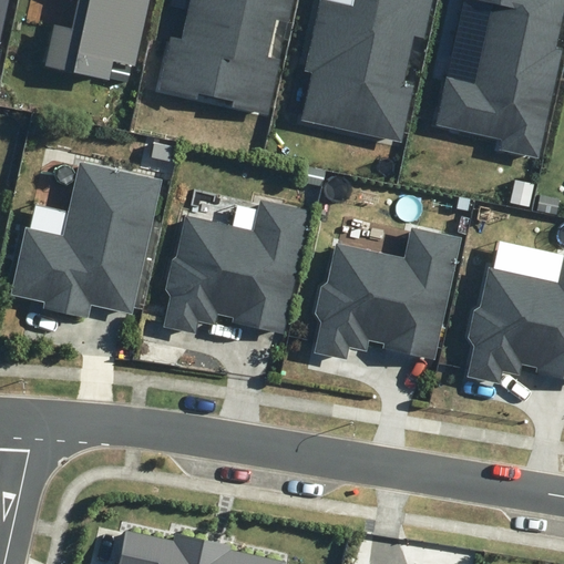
[(0,0),(0,54),(11,0),(0,0)]
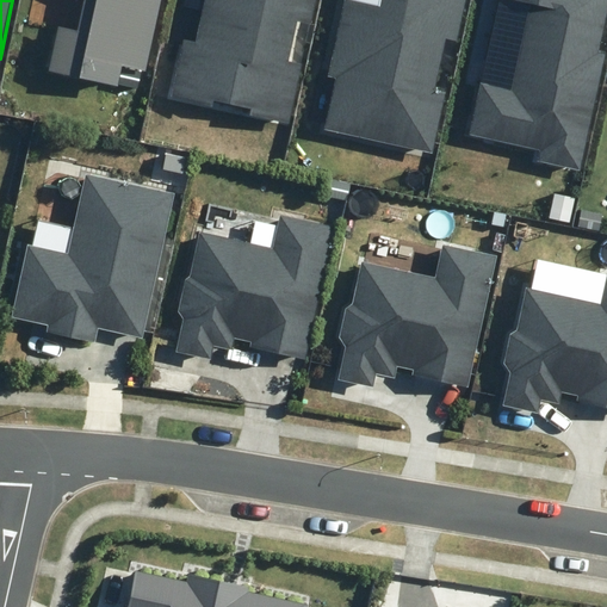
[(51,69),(123,85),(128,63),(149,68),(163,0),(88,0),(84,29),(62,24),(51,69)]
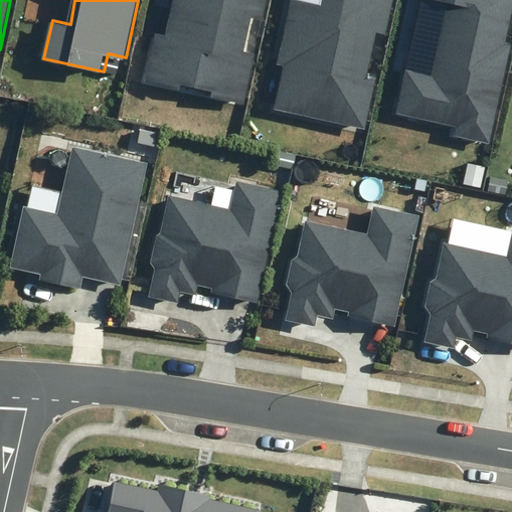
[(215,92),(245,99),(257,51),(246,48),(253,15),(266,18),(269,0),(173,0),(167,31),(157,29),(147,77),(180,84),(181,78),(216,87),(215,92)]
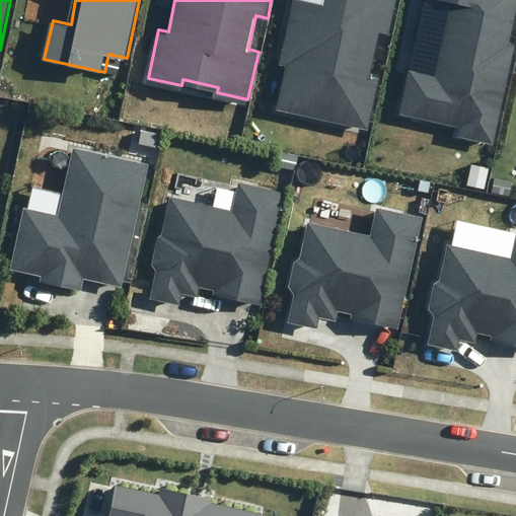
[(327,0),(326,3),(313,0),(297,0),(285,58),(293,60),(282,105),(369,125),(380,78),(373,76),(383,30),(392,32),(398,0),(327,0)]
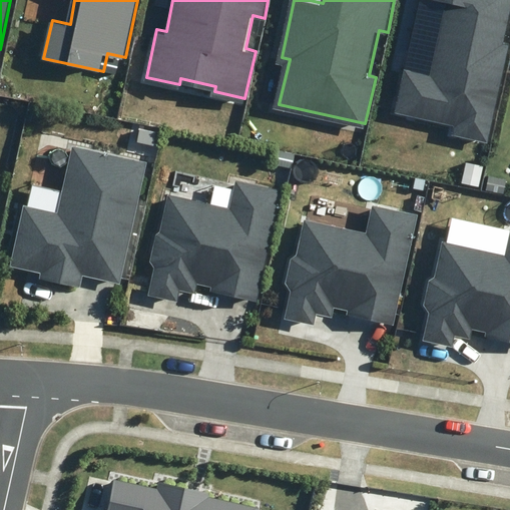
[(448,0),(432,72),(408,66),(398,110),(456,123),(454,133),(491,141),(509,56),(509,40),(506,39),(509,22),(509,0),(448,0)]
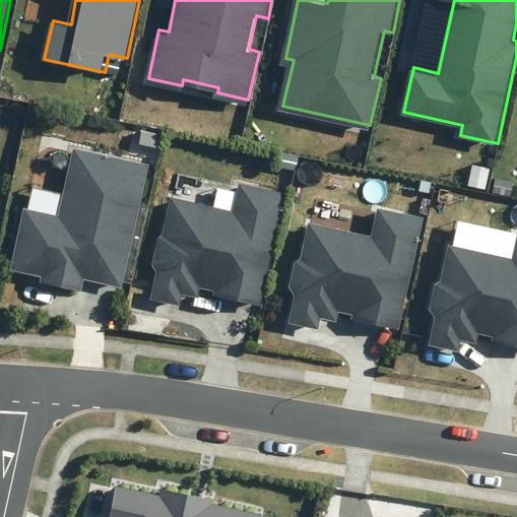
[(56,211),(22,204),(8,269),(39,276),(38,282),(81,293),(84,279),(121,287),(149,163),(71,144),(56,211)]
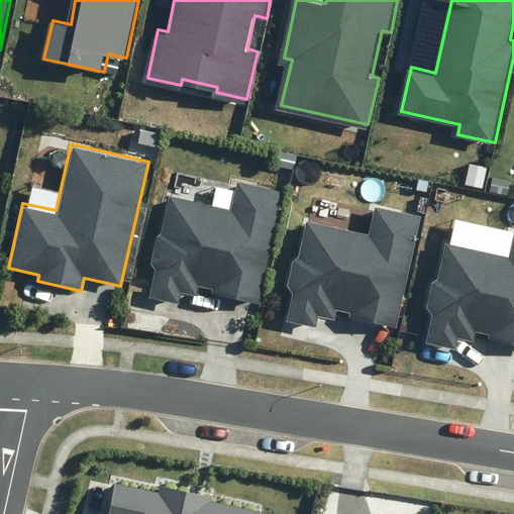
[(258,303),(281,191),(235,182),(229,209),(169,196),(161,231),(157,235),(150,263),(155,269),(148,297),(179,303),(181,292),(195,295),(197,285),(211,288),(210,293),(258,303)]
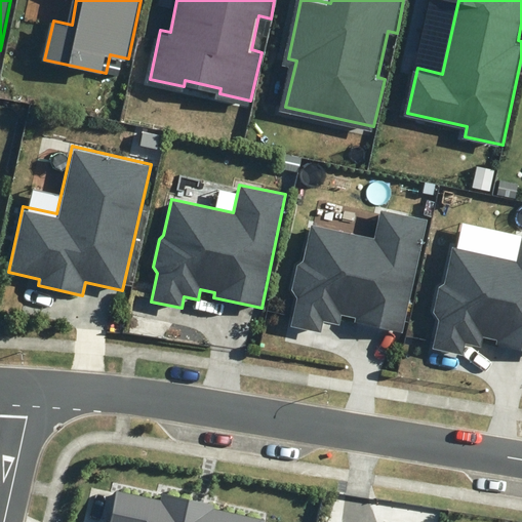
[(400,331),(425,219),(378,210),(372,238),(365,236),(309,225),(300,261),(295,264),(290,289),(295,298),(289,326),(320,332),(322,321),(337,324),(339,315),(353,318),(352,322),(400,331)]
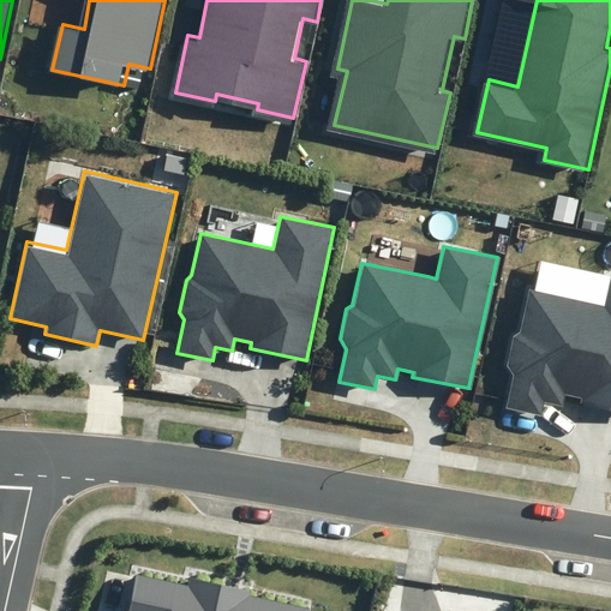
[(610,273),(609,273),(601,305),(526,288),(517,331),(511,335),(504,364),(511,376),(504,408),(539,415),(543,402),(561,406),(563,395),(579,399),(577,402),(610,408),(610,273)]
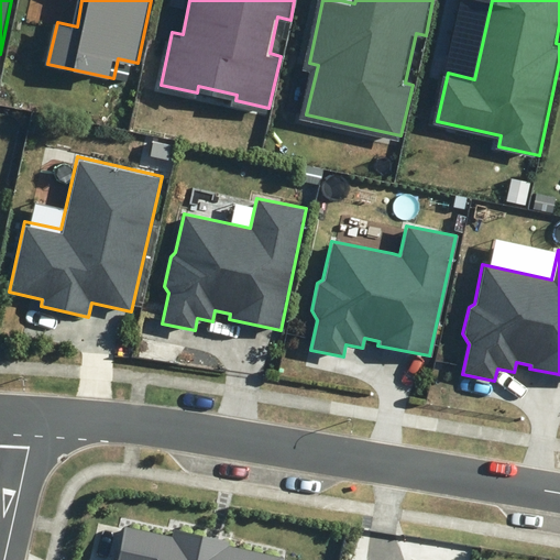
[(285,559),(286,555),(232,542),(233,538),(178,526),(176,534),(129,523),(120,559),(285,559)]
